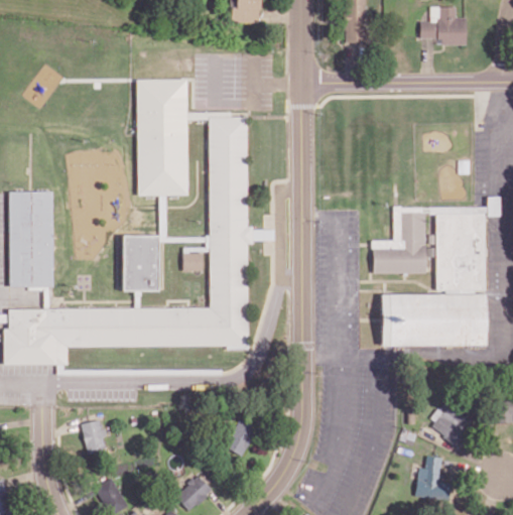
[(255,0),(232,0),(232,8),(227,8),(227,22),(255,23),(255,0)]
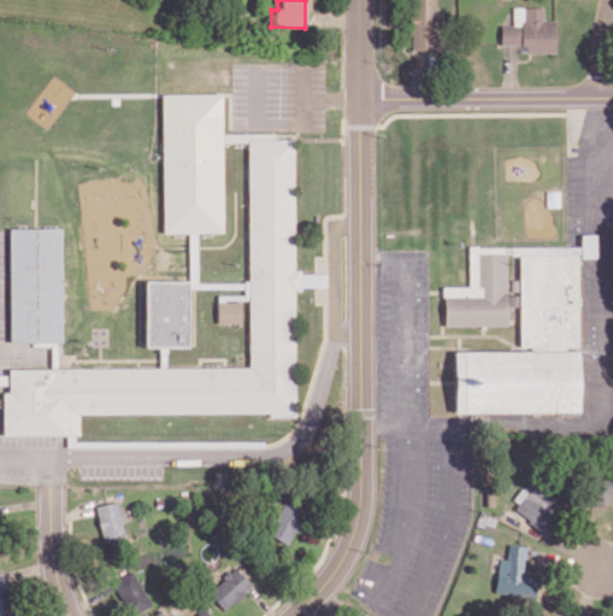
[(550,54),(552,21),(538,21),(540,9),(510,9),(508,27),(497,25),(496,46),(518,46),(518,53),(550,54)]
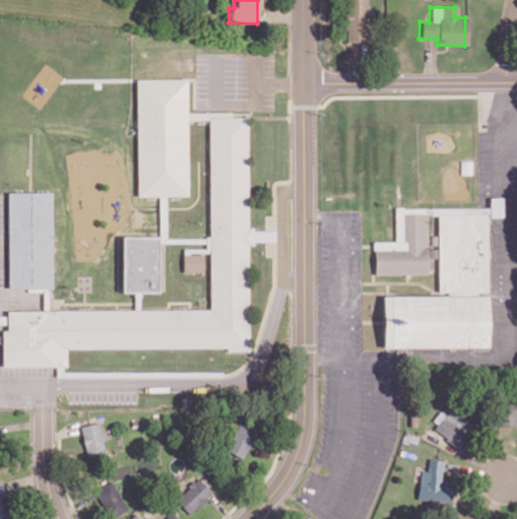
[(188,79),(188,197),(137,197),(137,79),(188,79)]
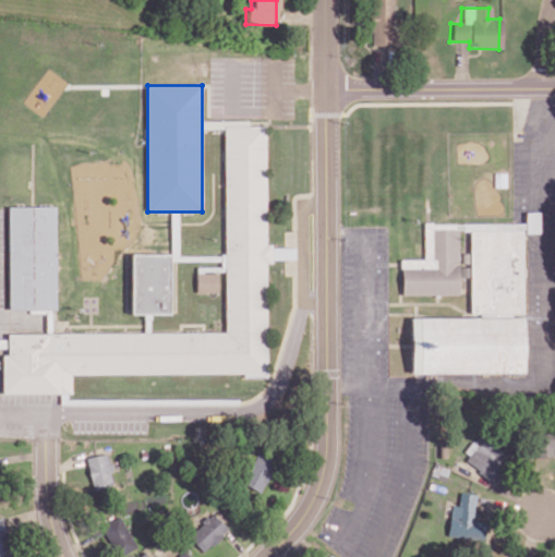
[(10,355),(10,334),(225,334),(225,125),(264,125),(264,334),(264,375),(225,375),(73,375),(73,395),(3,395),(3,355),(10,355)]
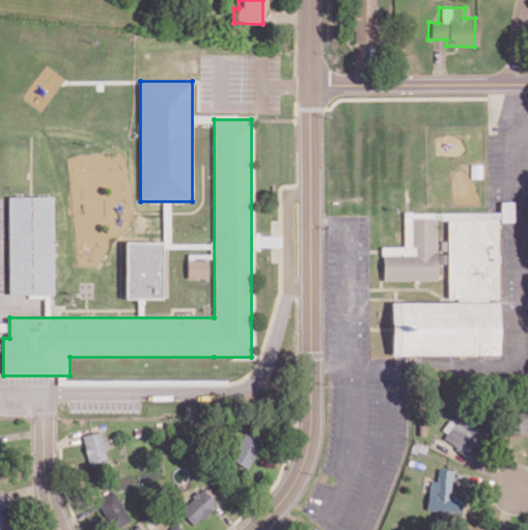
[(8,199),(53,199),(53,293),(8,293),(8,199)]
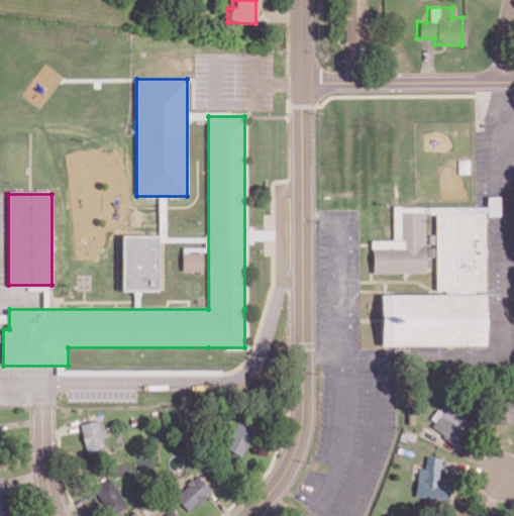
[(373,253),(372,253),(372,241),(394,240),(394,208),(426,207),(426,208),(490,207),(490,196),(503,196),(503,216),(490,216),(490,215),(489,215),(492,291),(493,343),(440,344),(386,345),(384,294),(438,293),(437,259),(432,260),(432,278),(388,280),(388,274),(373,274),(373,253)]
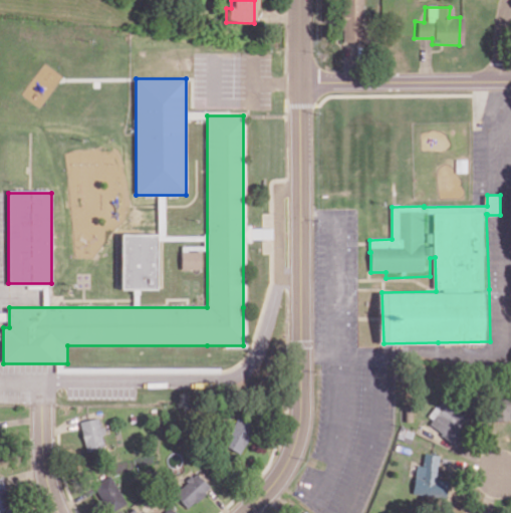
[(161,234),(161,288),(123,288),(123,234),(161,234)]
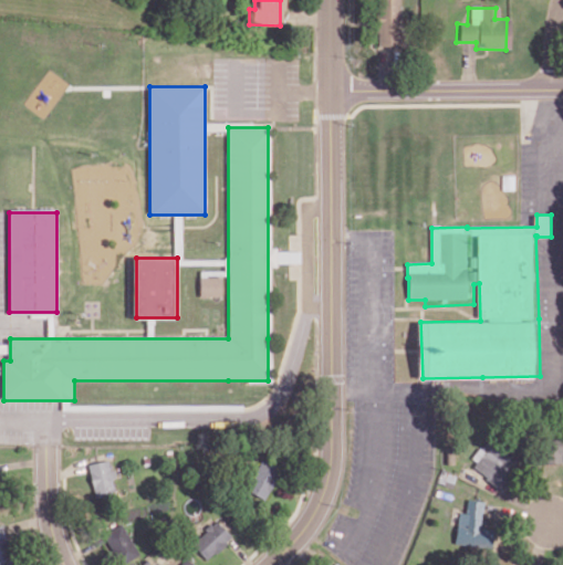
[(201,300),(201,275),(221,275),(221,300),(201,300)]
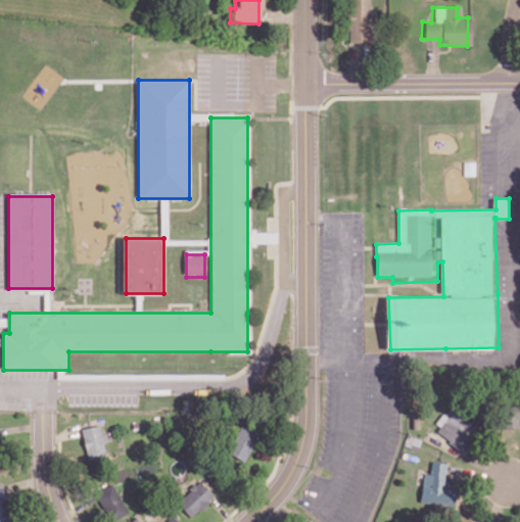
[(519,402),(499,404),(500,429),(516,428),(516,421),(519,420),(519,402)]
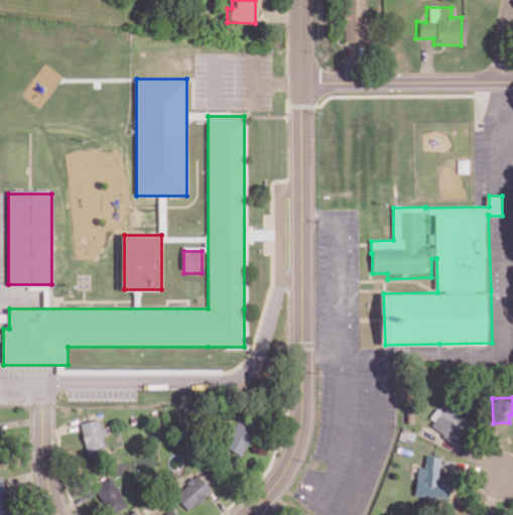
[(424,424),(452,444),(469,421),(441,401),(424,424)]
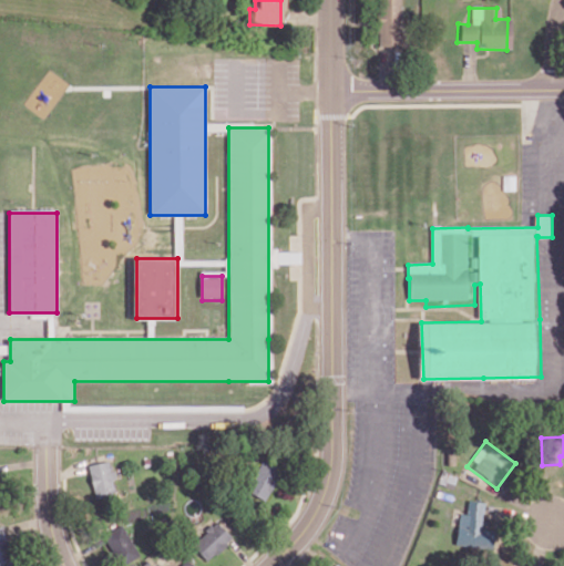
[(260,501),(278,471),(259,460),(242,490),(260,501)]
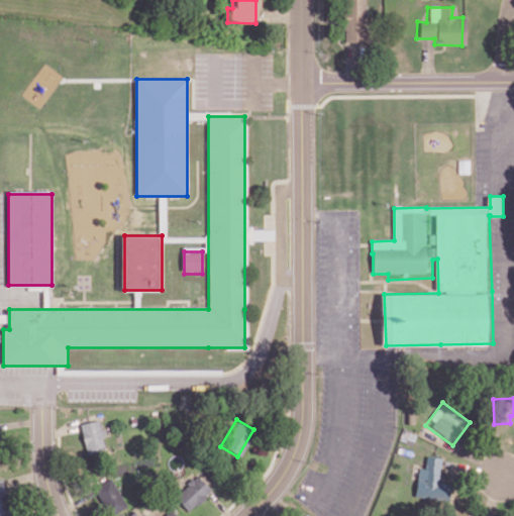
[(77,424),(83,455),(102,452),(97,421),(77,424)]
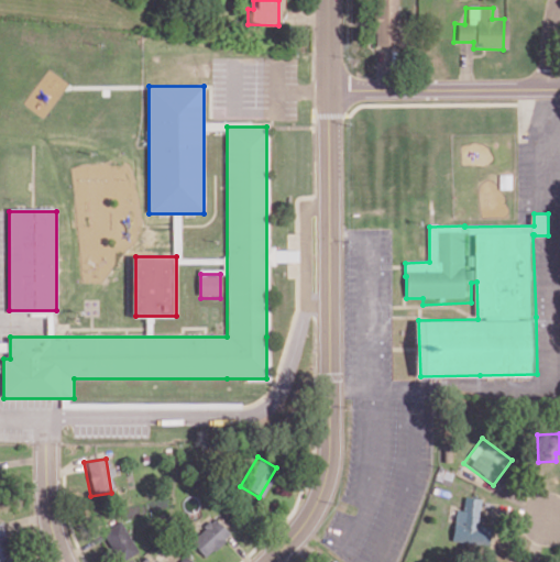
[(449,542),(485,547),(487,528),(475,527),(479,499),(461,497),(460,511),(452,510),(449,542)]
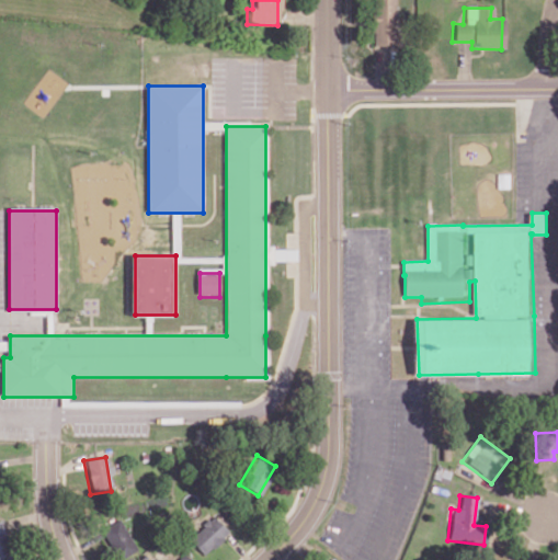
[(201,556),(228,532),(213,515),(185,539),(201,556)]
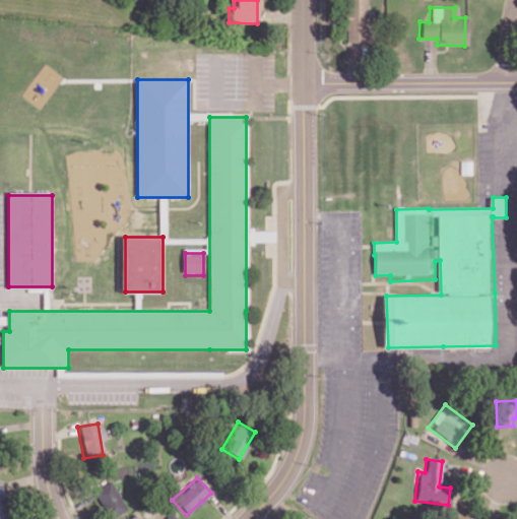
[(110,482),(92,490),(106,518),(108,518),(122,512),(110,482)]
